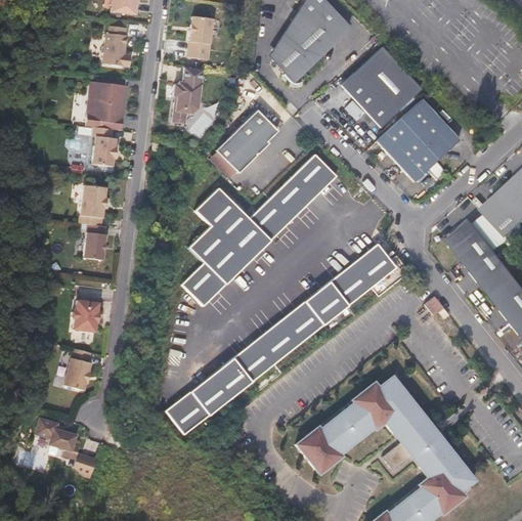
[(135,4),(136,1),(138,2),(138,0),(113,0),(112,9),(137,12),(138,4),(135,4)]
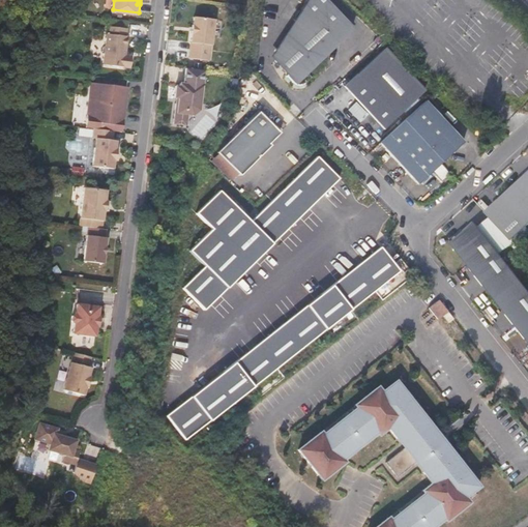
[(354,26),(330,0),(305,0),(274,45),(274,55),(275,63),(296,82),(302,81),(354,26)]
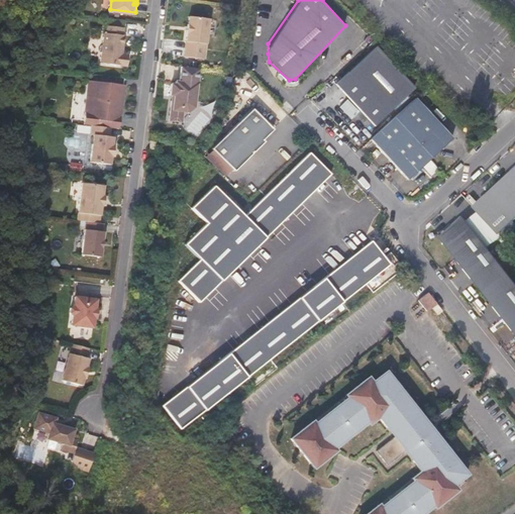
[(208,41),(211,16),(191,14),(190,21),(189,21),(188,31),(189,31),(188,38),(186,54),(206,56),(208,41)]
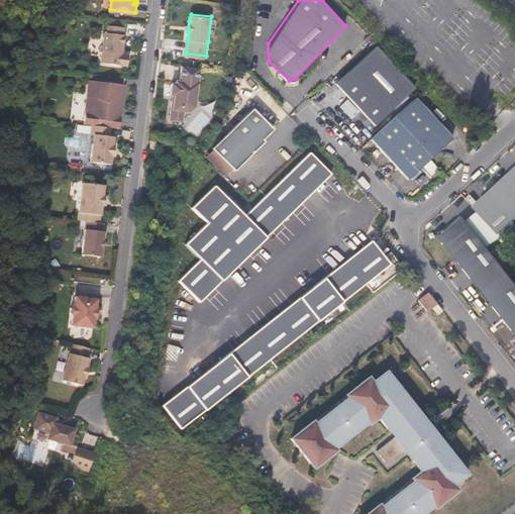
[(124,50),(126,32),(124,32),(125,25),(109,23),(108,30),(106,30),(102,61),(129,64),(130,52),(124,50)]
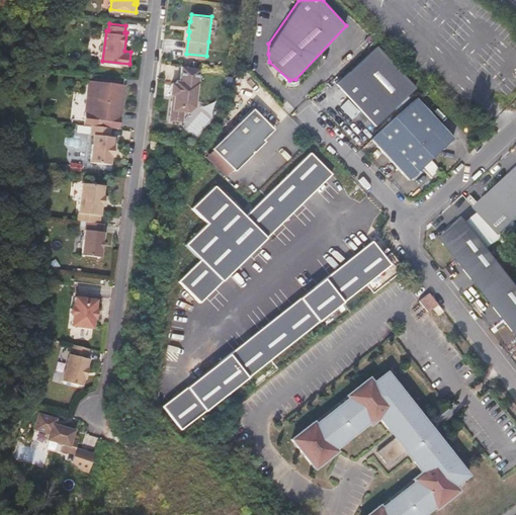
[(418,84),(378,41),(336,80),(375,123),(418,84)]
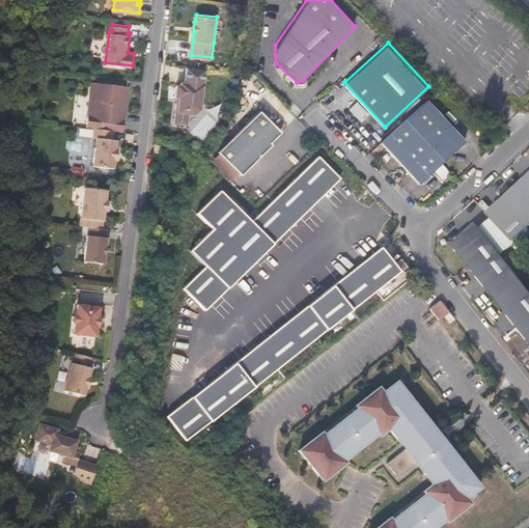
[(204,83),(206,67),(188,65),(186,81),(183,81),(182,84),(177,83),(176,94),(179,95),(178,95),(175,121),(189,123),(191,112),(195,113),(201,108),(204,83)]
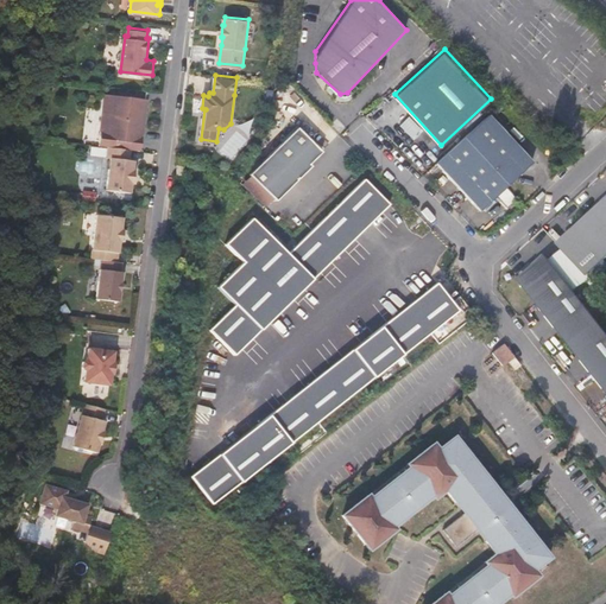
[(141,133),(143,125),(145,126),(149,96),(107,91),(100,142),(111,144),(132,147),(143,148),(145,133),(141,133)]
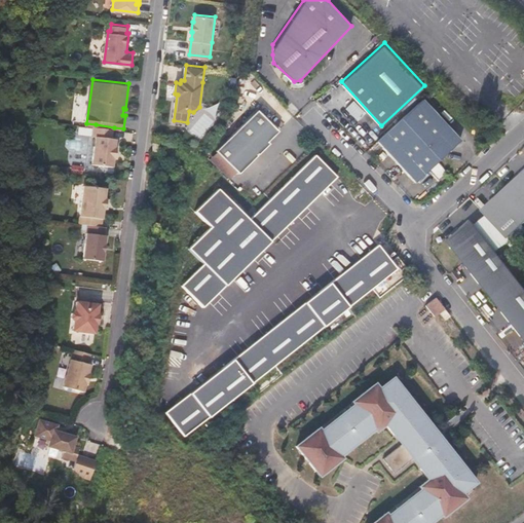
[(462,138),(424,97),(401,118),(441,157),(462,138)]
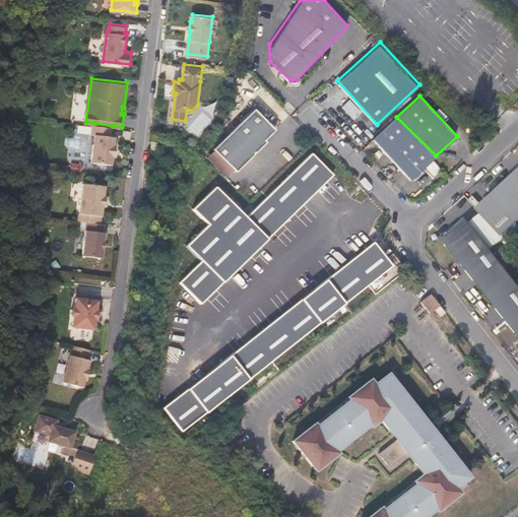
[(237,170),(267,140),(265,138),(276,127),(256,107),(214,146),(237,170)]
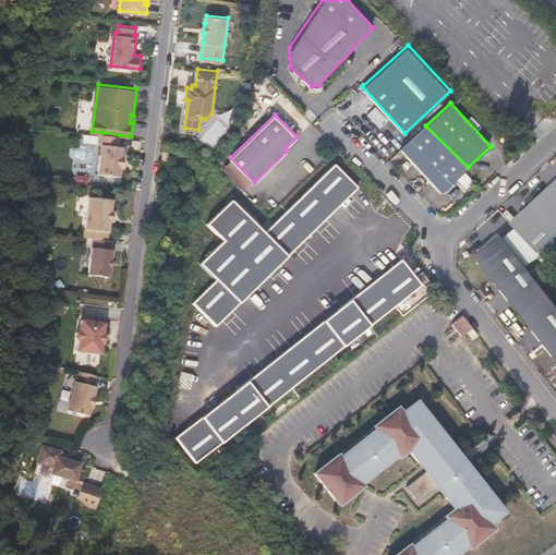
[(386,115),(382,120),(398,135),(402,130),(386,115)]
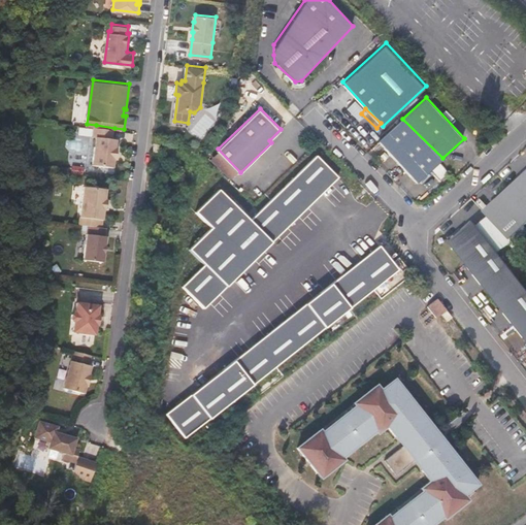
[(442,158),(402,119),(380,139),(418,181),(442,158)]
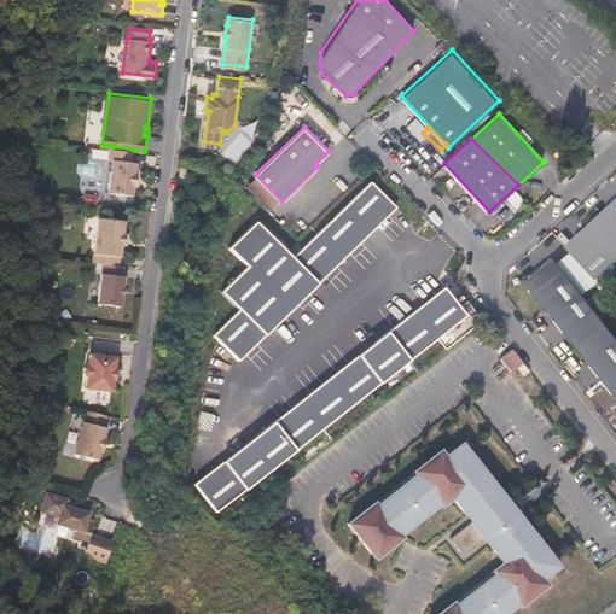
[(134,193),(138,161),(133,159),(134,150),(112,146),(111,157),(115,158),(110,191),(134,193)]
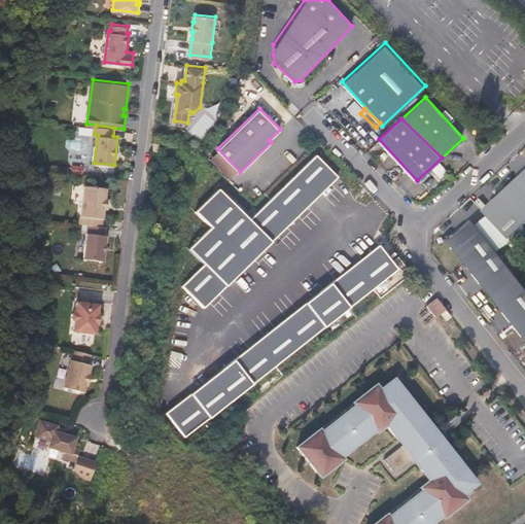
[(250,218),(272,240),(339,175),(317,153),(250,218)]
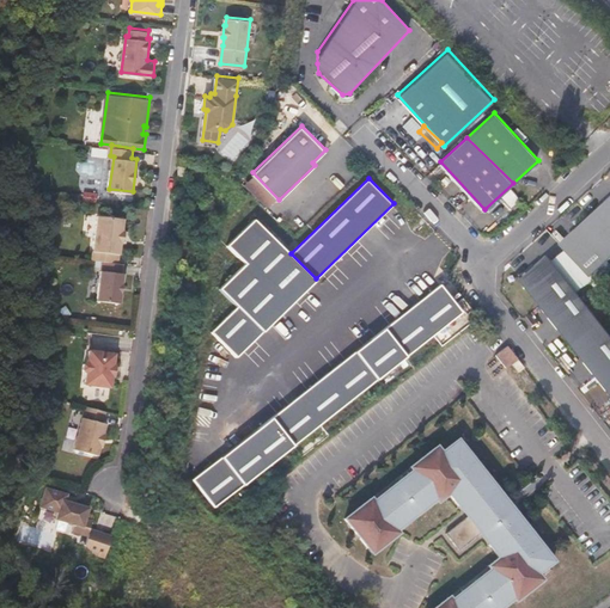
[(609,201),(566,243),(569,247),(596,277),(609,263),(609,201)]
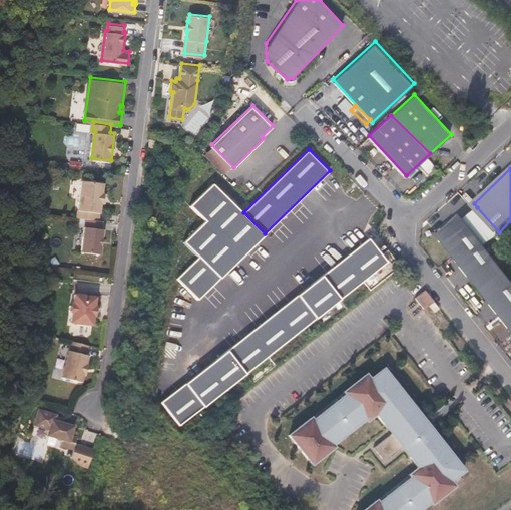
[(101,211),(102,202),(104,202),(105,190),(104,190),(105,181),(83,178),(79,208),(78,215),(87,216),(100,218),(101,211)]
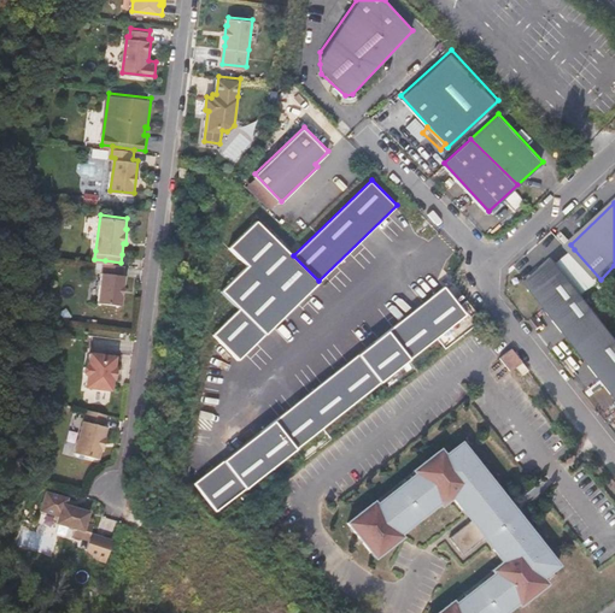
[(293,255),(258,219),(230,246),(249,264),(224,289),(241,306),(265,331),(318,281),(293,255)]
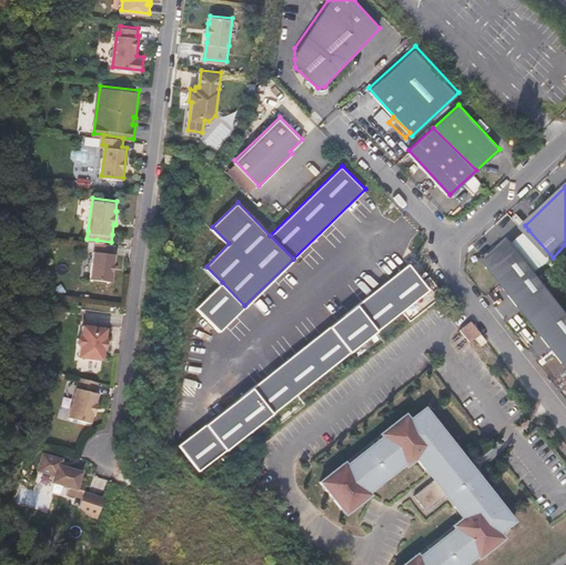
[(553,258),(528,230),(517,239),(538,268),(553,258)]
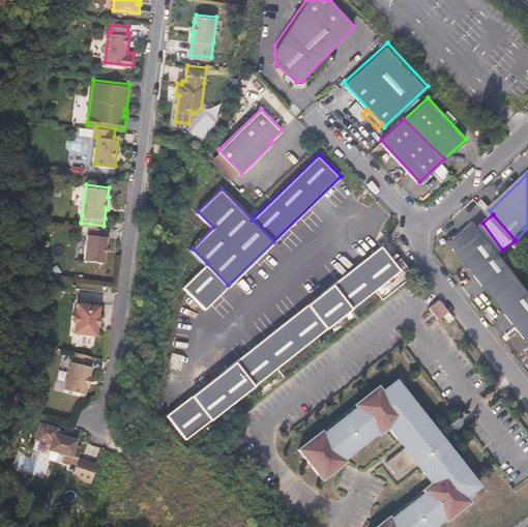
[(527,282),(502,250),(482,223),(477,216),(452,235),(527,332),(527,282)]
